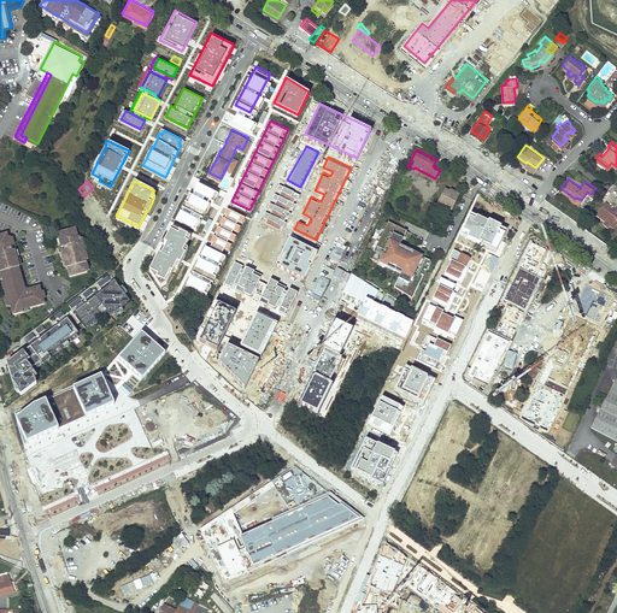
[(199,223),(195,222),(194,220),(195,217),(200,219),(203,216),(210,202),(204,200),(206,196),(213,200),(218,192),(198,181),(194,188),(194,189),(192,193),(189,192),(184,200),(182,205),(180,208),(176,217),(193,227),(197,228),(199,223)]
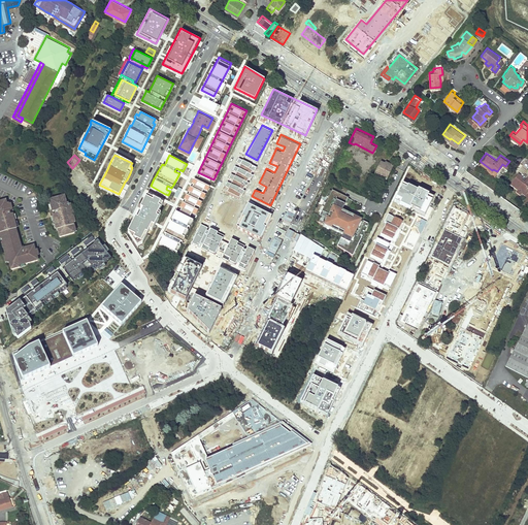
[(255,165),(237,157),(223,189),(240,196),(255,165)]
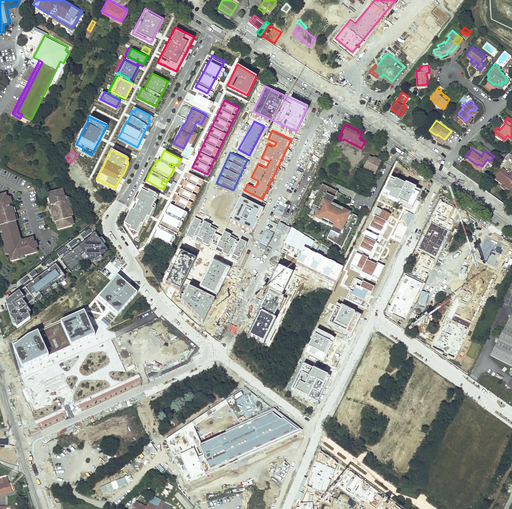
[(370,154),(364,166),(369,169),(374,172),(380,159),(370,154)]
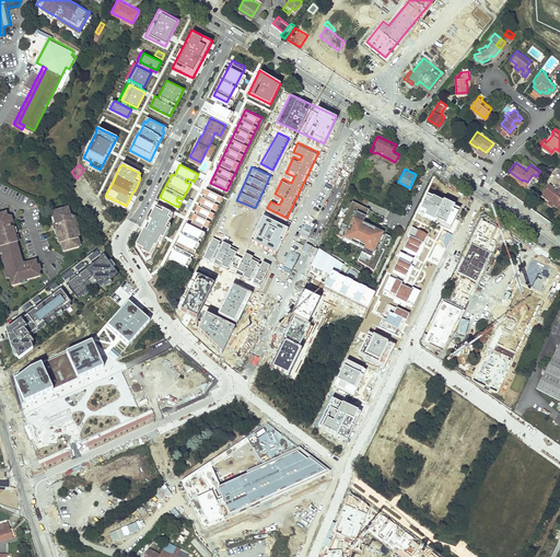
[(555,190),(552,188),(553,186),(549,182),(540,193),(549,199),(547,201),(551,205),(552,202),(555,200),(558,202),(559,199),(559,185),(557,187),(555,190)]
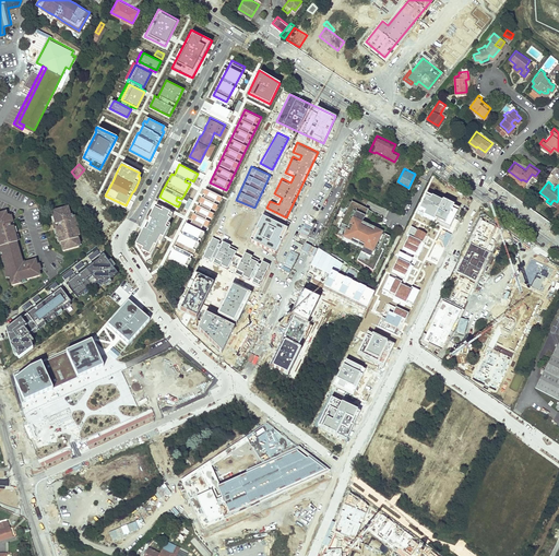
[(222,194),(204,187),(168,258),(186,267),(222,194)]
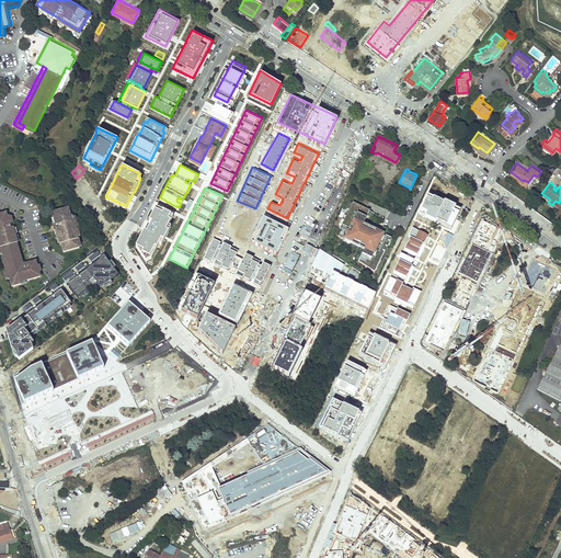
[(460,206),(428,191),(421,207),(426,211),(425,214),(450,226),(460,206)]
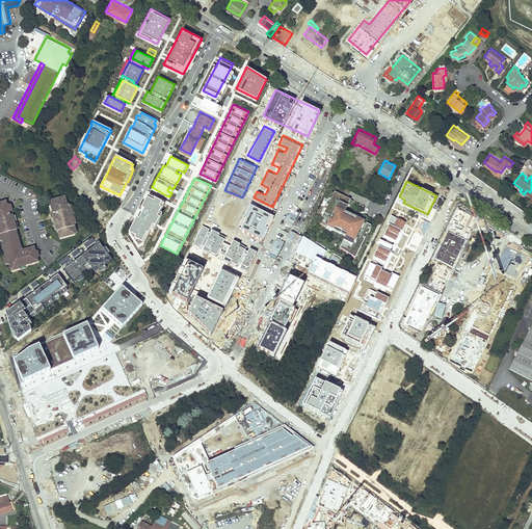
[(344,238),(340,246),(353,255),(356,247),(358,249),(365,236),(363,235),(369,222),(356,216),(356,217),(344,211),(343,210),(344,207),(346,207),(350,197),(335,189),(319,221),(326,225),(328,222),(349,233),(346,239),(344,238)]
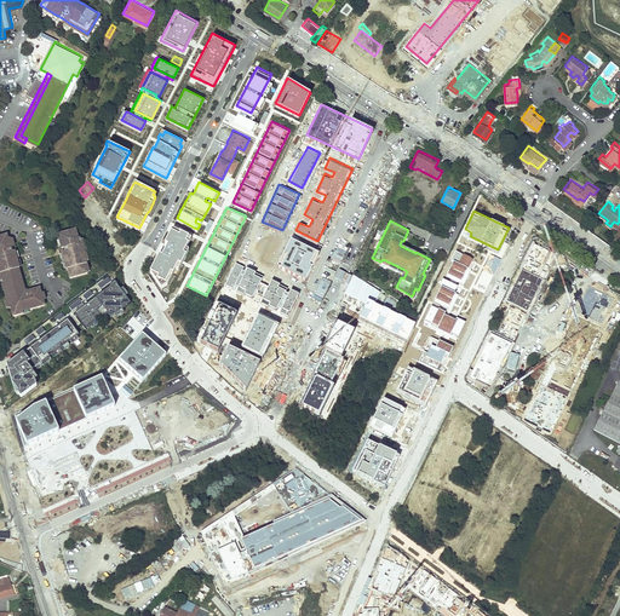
[(119,235),(124,226),(116,223),(112,230),(119,235)]
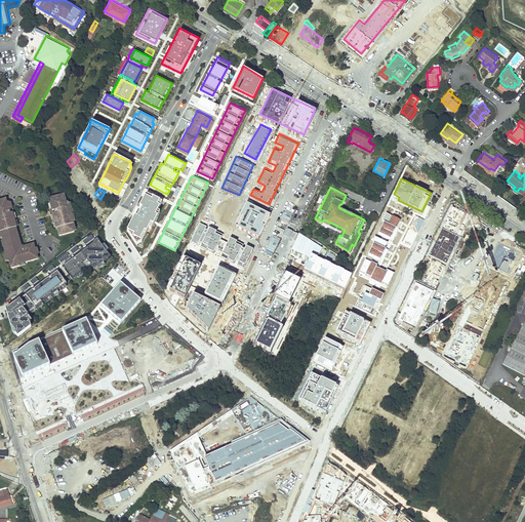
[(57,225),(59,232),(75,228),(73,221),(74,221),(73,215),(74,215),(73,212),(71,205),(70,202),(69,203),(68,198),(67,199),(65,191),(51,195),(52,199),(50,199),(52,207),(51,207),(53,214),(56,225),(57,225)]
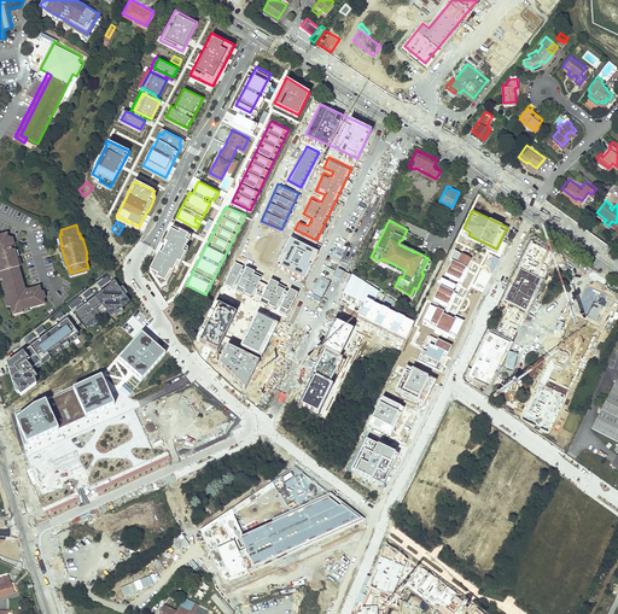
[(172,226),(170,228),(169,231),(164,240),(159,250),(162,251),(162,253),(158,251),(150,269),(161,285),(167,281),(175,265),(178,267),(180,262),(178,261),(182,250),(186,251),(188,246),(186,245),(191,235),(180,229),(172,226)]
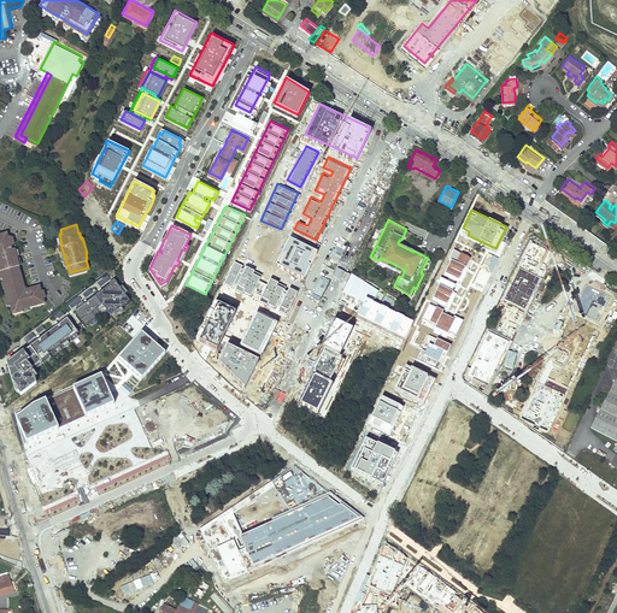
[(7,230),(0,231),(0,267),(0,269),(3,276),(1,277),(3,278),(5,286),(4,287),(9,304),(11,304),(13,312),(24,308),(23,306),(45,300),(40,283),(31,286),(31,287),(24,289),(22,281),(24,281),(13,242),(12,243),(12,241),(10,234),(9,234),(7,230)]
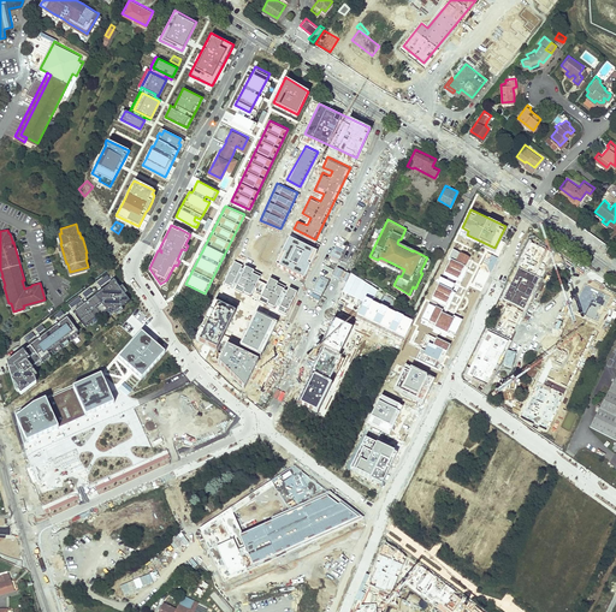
[(317,250),(289,237),(277,262),(303,275),(317,250)]
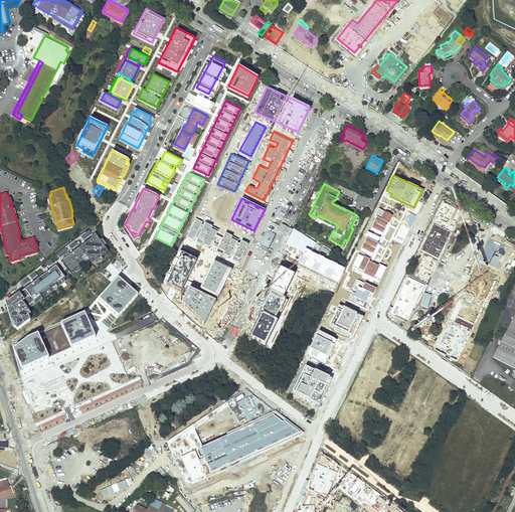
[(392,213),(378,206),(374,214),(376,215),(371,226),(383,232),(382,233),(384,234),(393,216),(391,215),(392,213)]
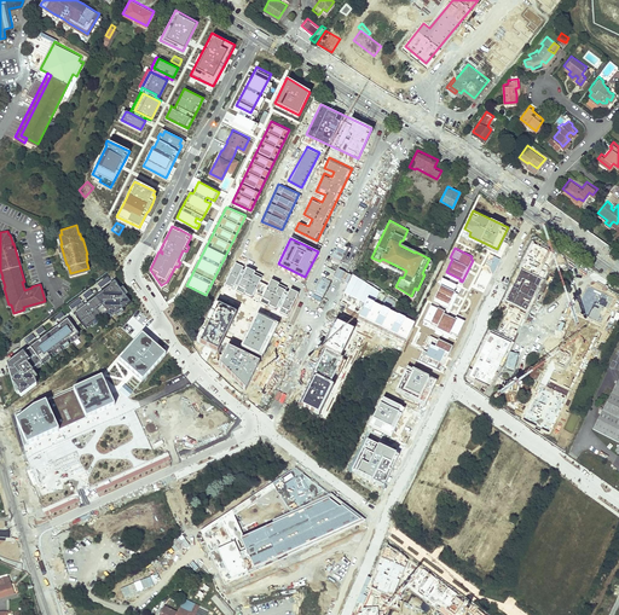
[(382,259),(380,261),(403,272),(400,277),(403,278),(406,271),(382,259)]
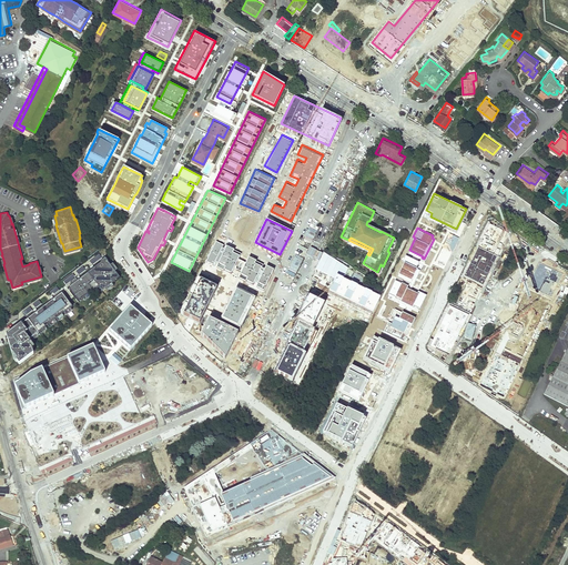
[(396,239),(394,238),(387,251),(389,252),(396,239)]
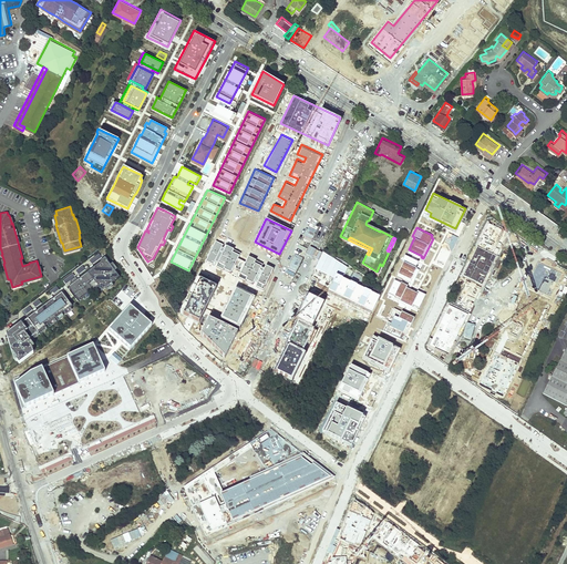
[(240,250),(216,239),(206,258),(232,270),(240,250)]
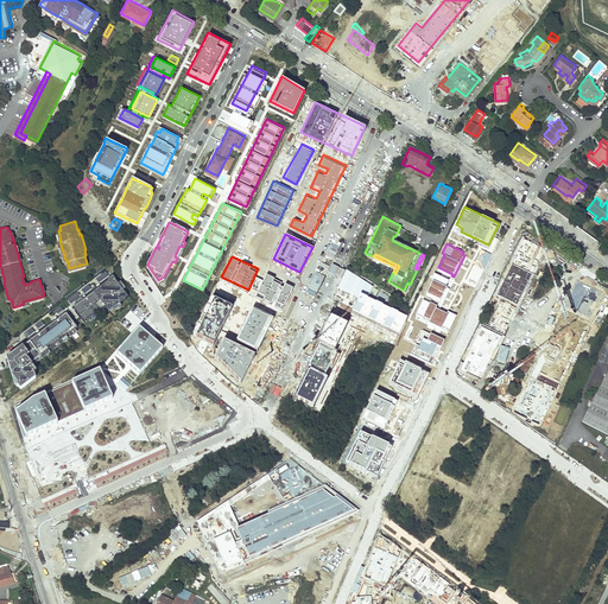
[(531,271),(512,261),(498,292),(517,302),(531,271)]
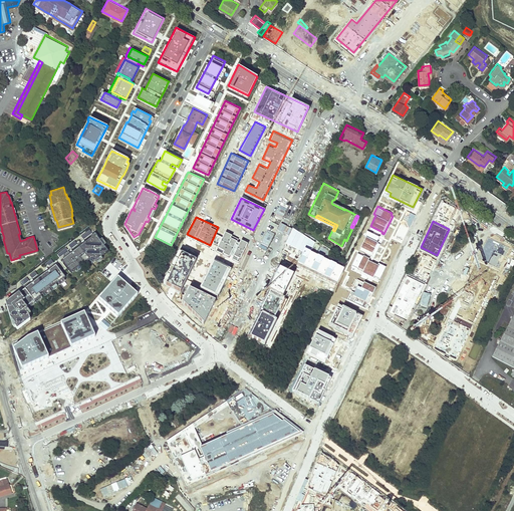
[(314,240),(293,227),(287,240),(304,248),(305,247),(310,249),(314,240)]
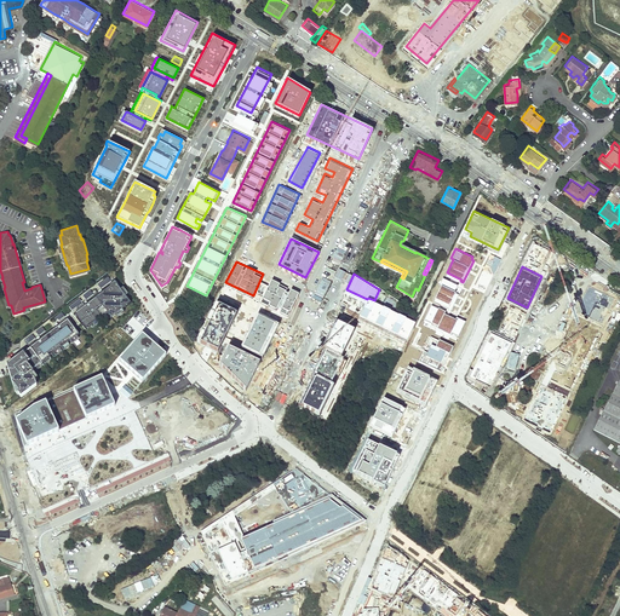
[(99,283),(102,287),(115,277),(114,275),(112,277),(110,275),(99,283)]
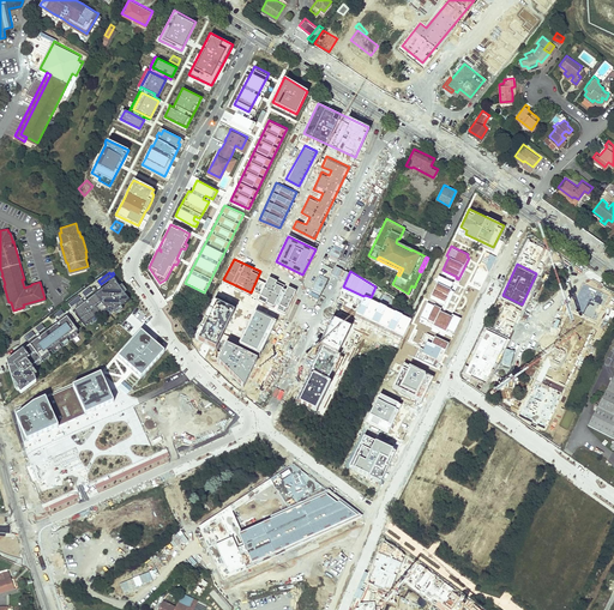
[(453,281),(439,273),(435,281),(437,281),(431,295),(444,302),(451,288),(450,287),(453,281)]
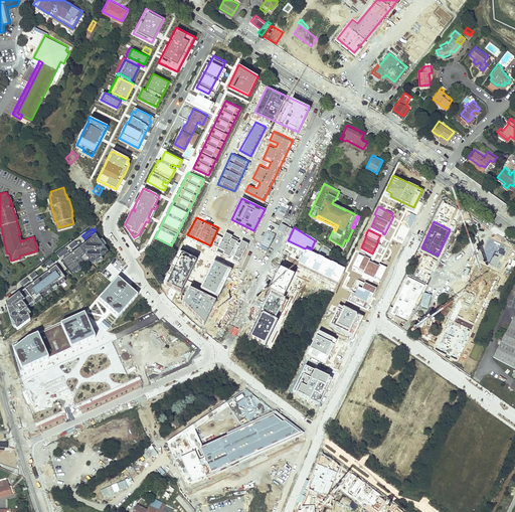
[(248,241),(225,231),(217,248),(239,260),(248,241)]
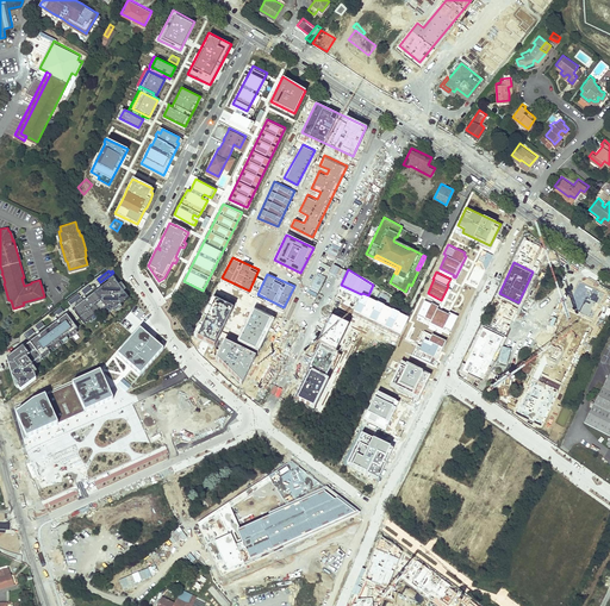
[(110,280),(74,306),(85,322),(106,306),(109,308),(113,305),(114,307),(130,297),(117,280),(118,280),(114,275),(109,279),(110,280)]
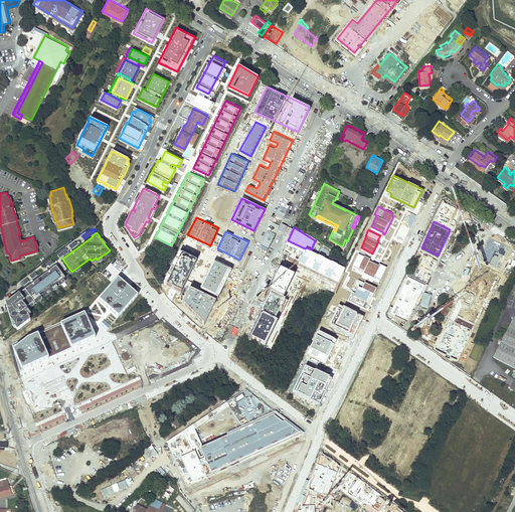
[(511,245),(490,234),(479,256),(501,267),(511,245)]
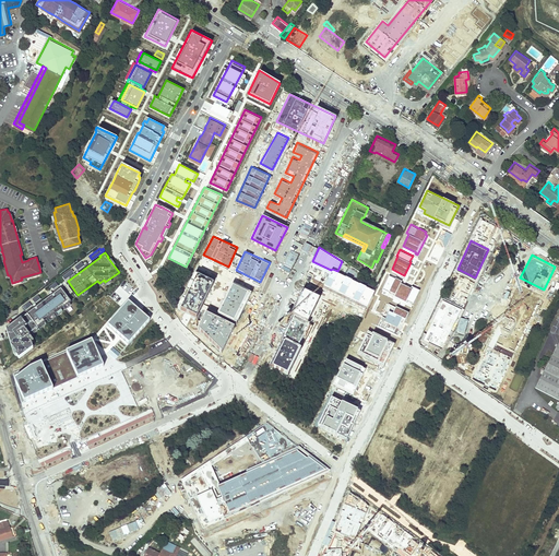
[(76,264),(79,269),(88,261),(87,260),(84,262),(83,260),(76,264)]
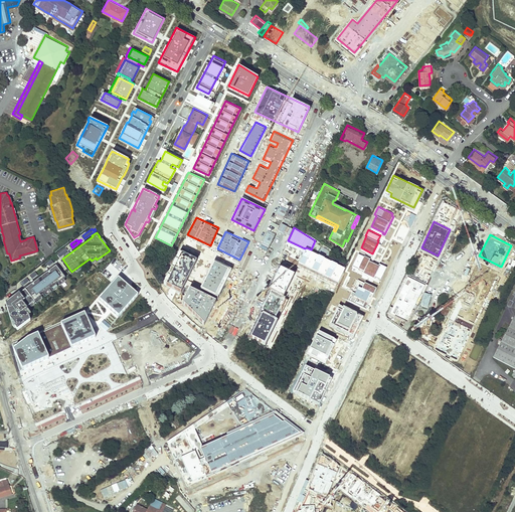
[(67,245),(58,252),(60,256),(68,250),(67,249),(68,248),(67,245)]
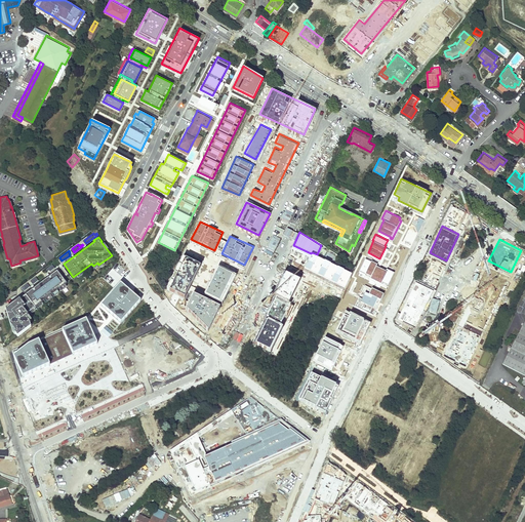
[(202,258),(186,250),(167,287),(184,295),(202,258)]
